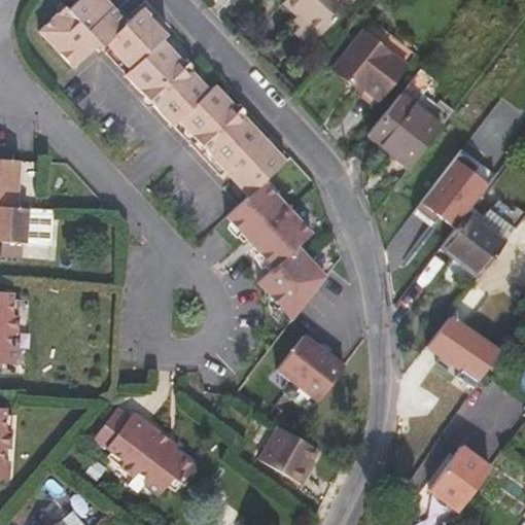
[(181,58),(164,38),(169,33),(150,13),(144,13),(141,9),(129,21),(108,0),(78,0),(69,8),(65,12),(59,11),(40,29),(74,66),(104,38),(111,46),(106,51),(220,175),(225,170),(249,195),(250,195),(265,181),(284,164),(274,152),(277,149),(246,116),(240,116),(234,109),(234,103),(216,83),(210,89),(194,71),(186,70),(181,64),(181,58)]
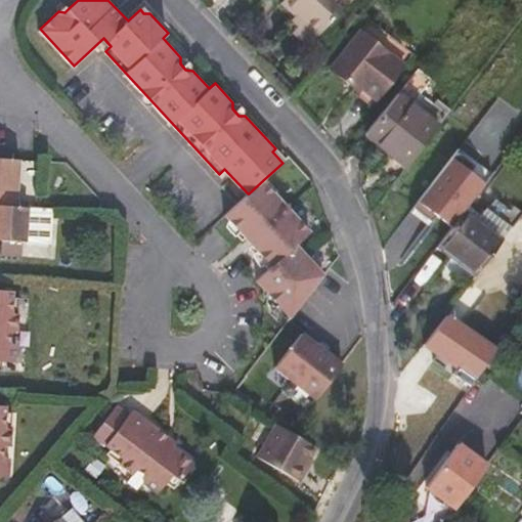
[(283,0),(281,1),(296,13),(303,19),(299,25),(294,30),(310,45),(349,0),(283,0)]
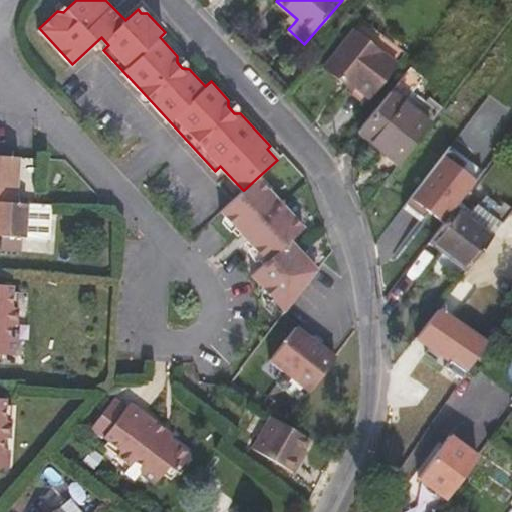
[(286,17),(293,24),(297,19),(290,13),(286,17)]
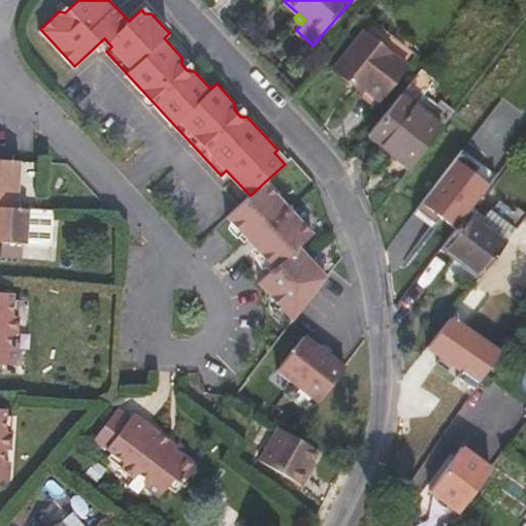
[(373,17),(334,66),(352,81),(357,75),(365,83),(364,85),(381,98),(418,52),(373,17)]
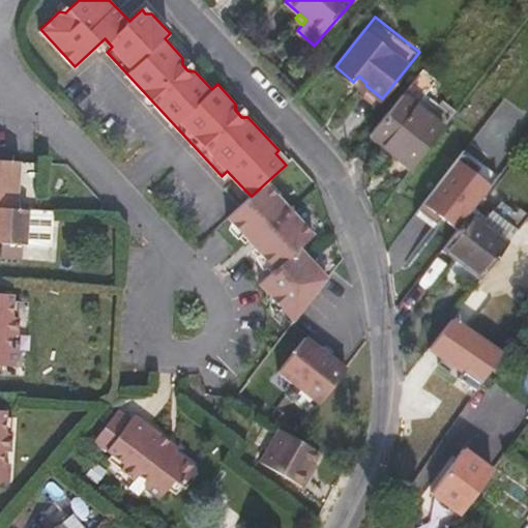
[(424,67),(371,133),(413,166),(444,125),(417,104),(427,92),(438,78),(424,67)]
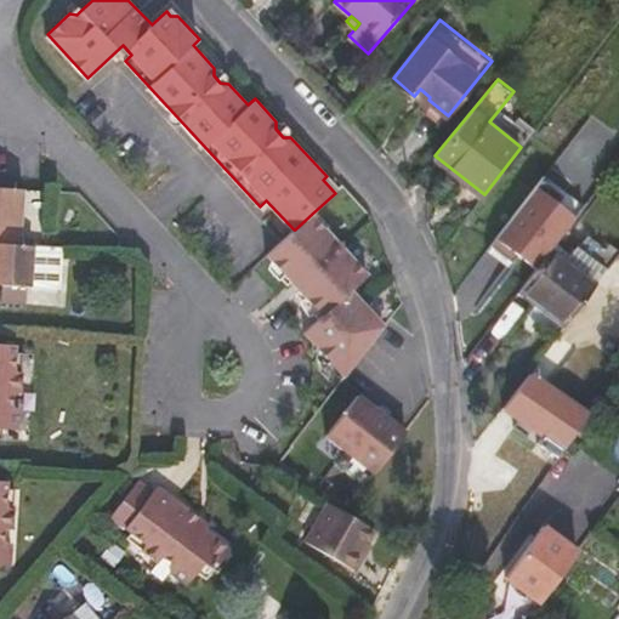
[(489,121),(521,147),(535,129),(521,117),(516,121),(500,108),(489,121)]
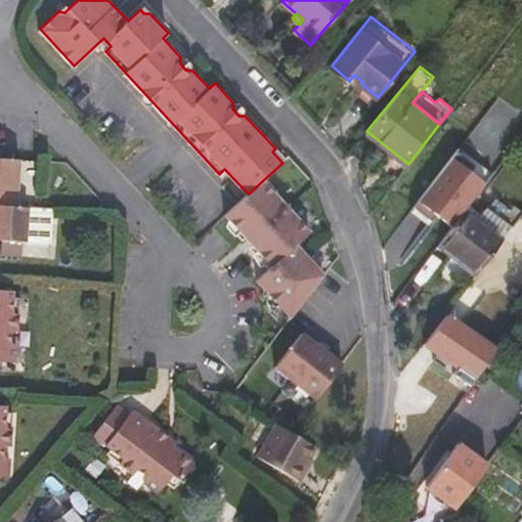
[(512,130),(521,116),(521,112),(499,97),(488,115),(512,130)]
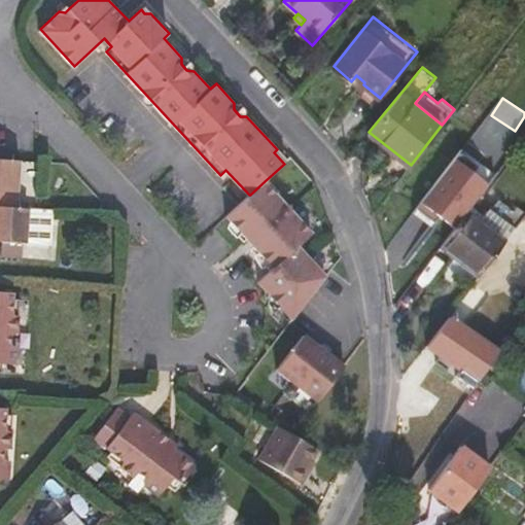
[(439,214),(455,226),(471,206),(488,183),(473,171),(478,165),(459,150),(416,207),(433,220),(439,214)]
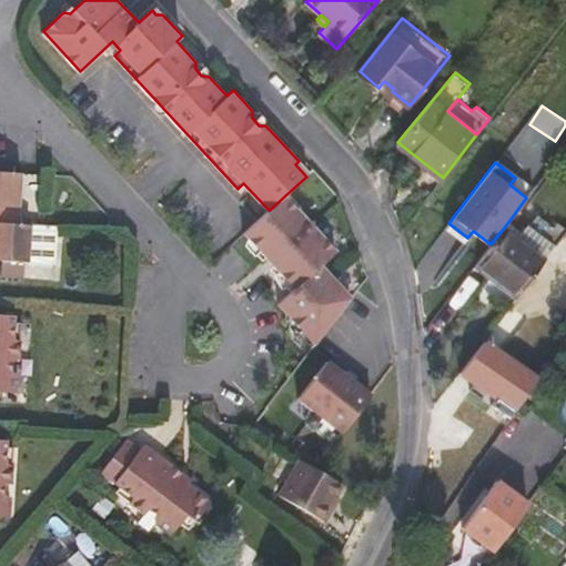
[(20,223),(22,171),(0,170),(0,259),(4,260),(30,261),(30,260),(53,261),(56,225),(32,223),(20,223)]
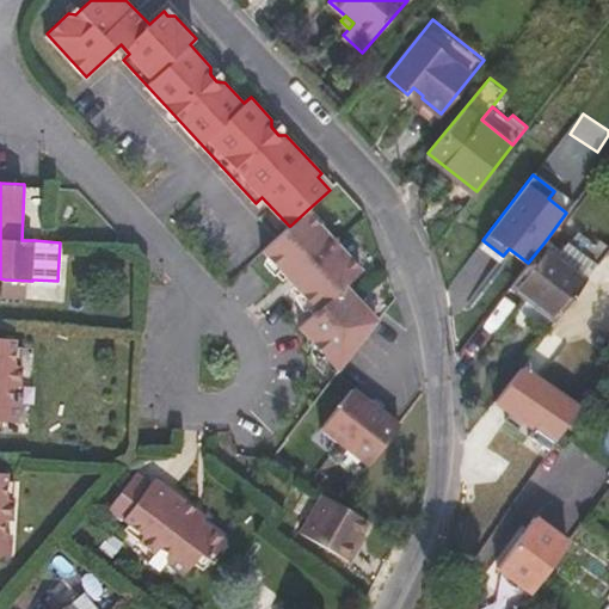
[(362,270),(307,210),(290,226),(264,250),(319,309),(301,326),(340,369),(379,321),(345,285),(362,270)]
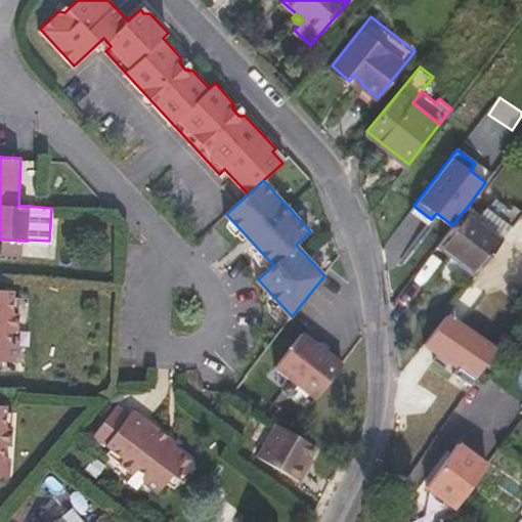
[(452,225),(439,243),(477,272),(512,226),(487,207),(481,214),(469,205),(452,225)]
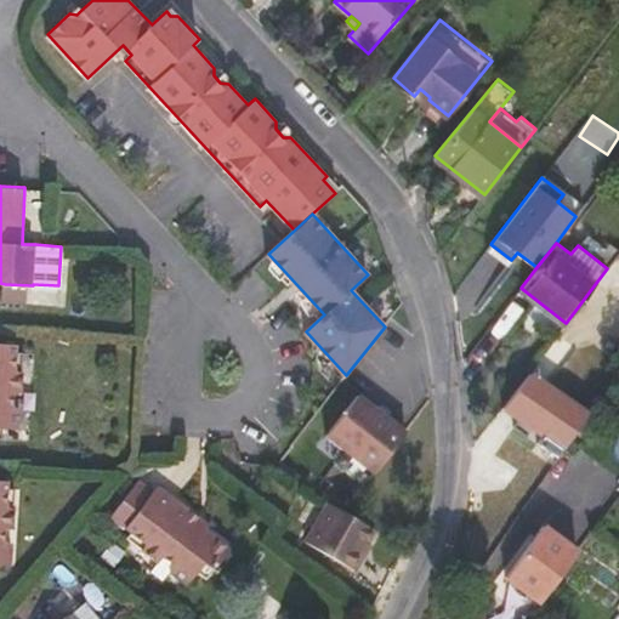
[(32,301),(33,285),(5,284),(5,300),(32,301)]
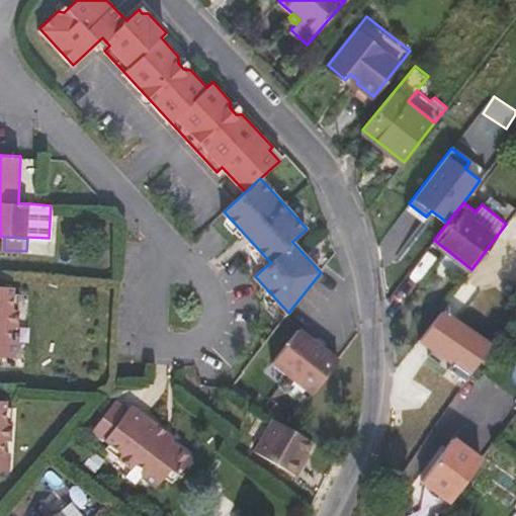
[(19,326),(20,307),(13,307),(14,290),(15,285),(0,283),(0,355),(3,356),(17,356),(18,339),(11,338),(12,325),(19,326)]
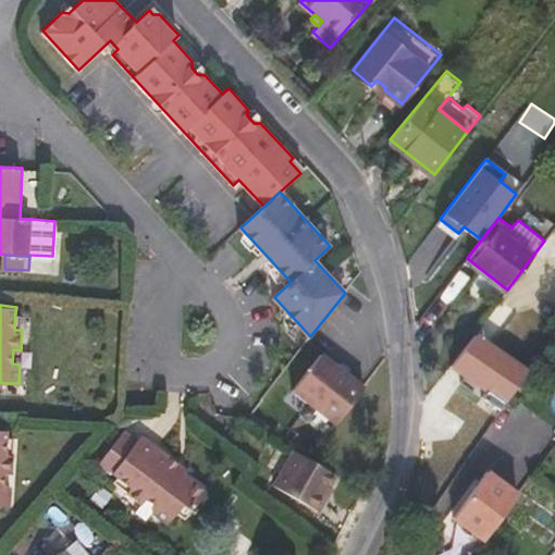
[(503,406),(530,367),(478,331),(455,365),(489,389),(485,394),(503,406)]
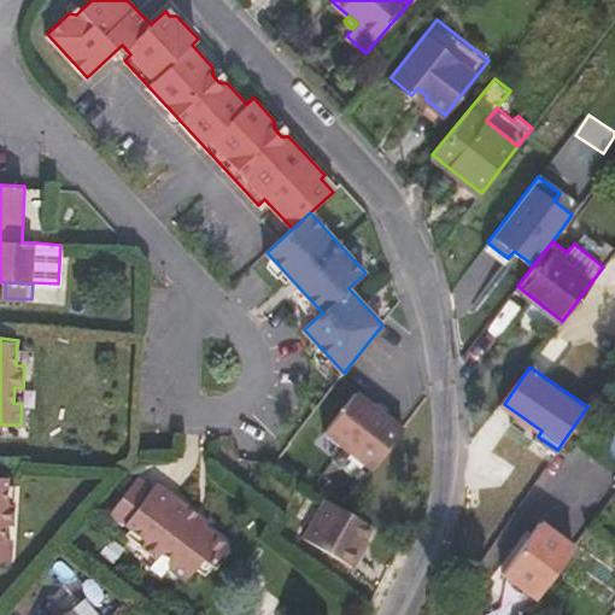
[(335,438),(367,398),(358,391),(327,431),(335,438)]
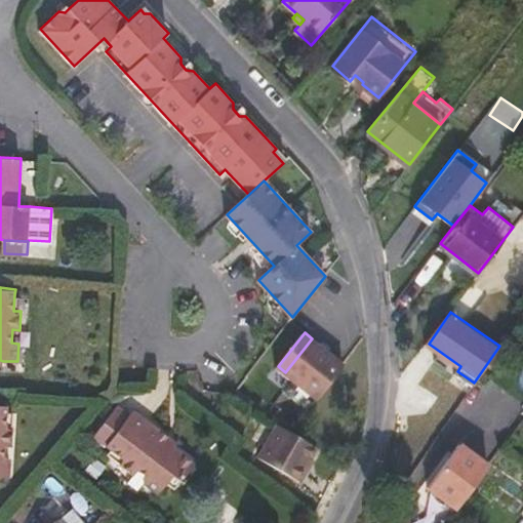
[(304,387),(330,353),(312,338),(285,372),(304,387)]
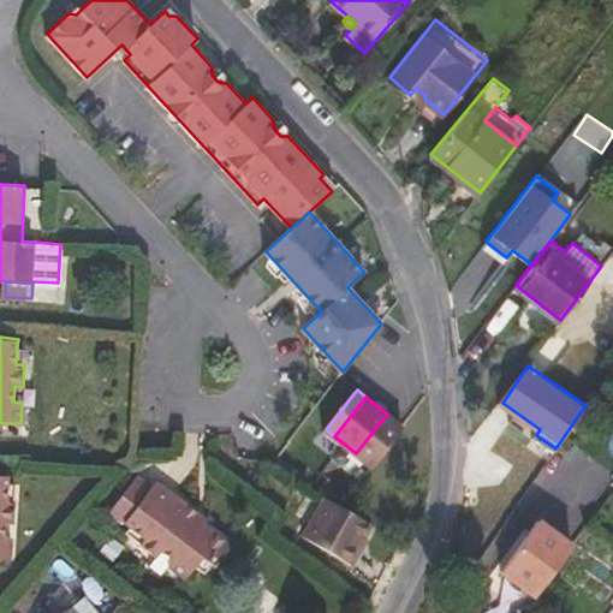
[(374,466),(404,427),(387,414),(356,453),(374,466)]
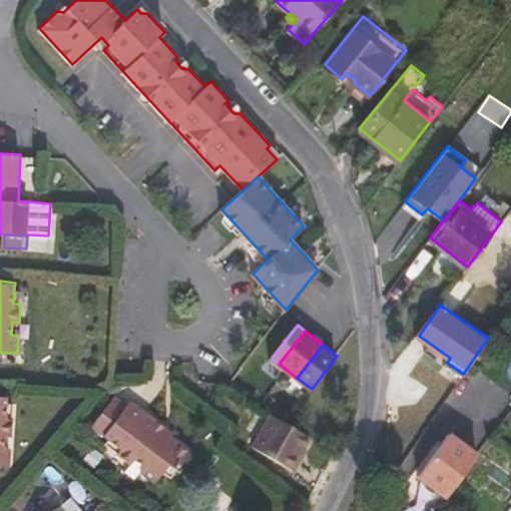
[(0,465),(11,466),(12,449),(5,448),(6,436),(12,436),(13,417),(7,417),(7,402),(8,395),(0,394),(0,465)]
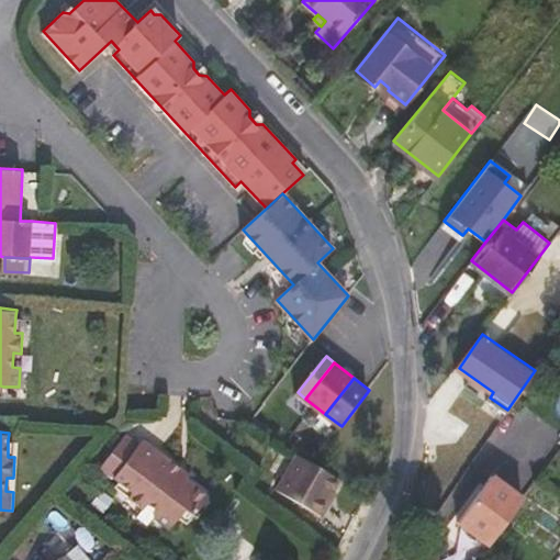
[(101,467),(114,476),(110,480),(115,484),(121,477),(135,488),(129,495),(145,507),(150,500),(161,508),(156,515),(172,528),(180,517),(187,508),(194,515),(211,494),(188,477),(181,471),(185,467),(145,437),(142,441),(129,432),(101,467)]
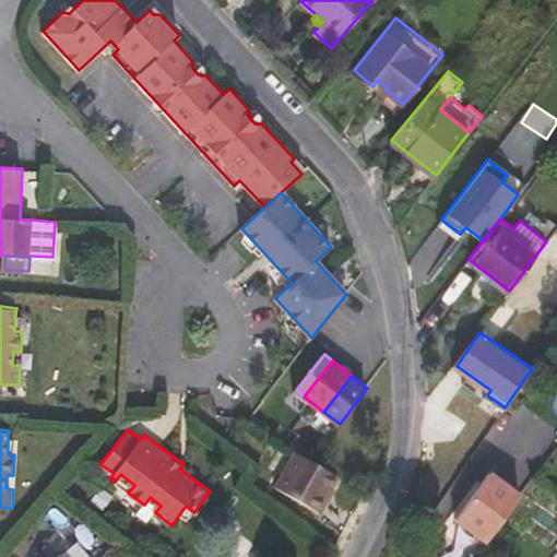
[(311,459),(298,451),(277,488),(298,499),(319,463),(311,459)]
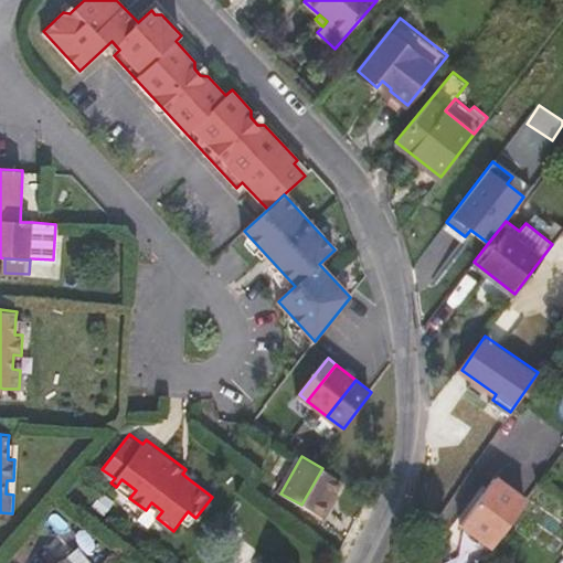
[(322,468),(301,505),(319,514),(327,501),(325,499),(338,477),(322,468)]
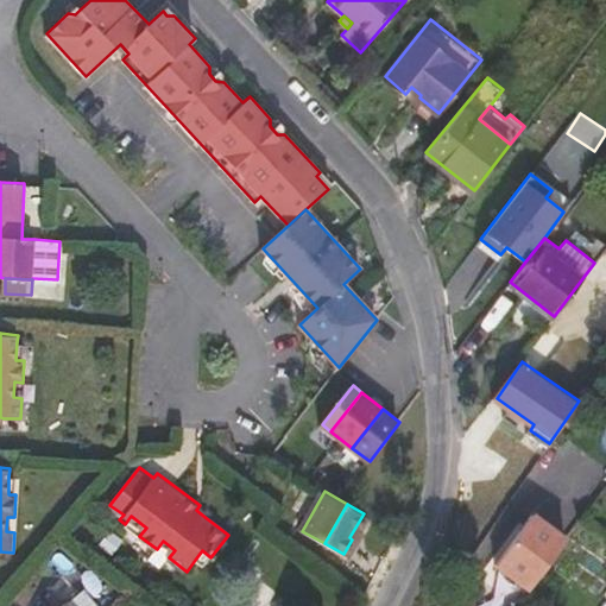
[(207,511),(200,505),(196,510),(203,516),(207,511)]
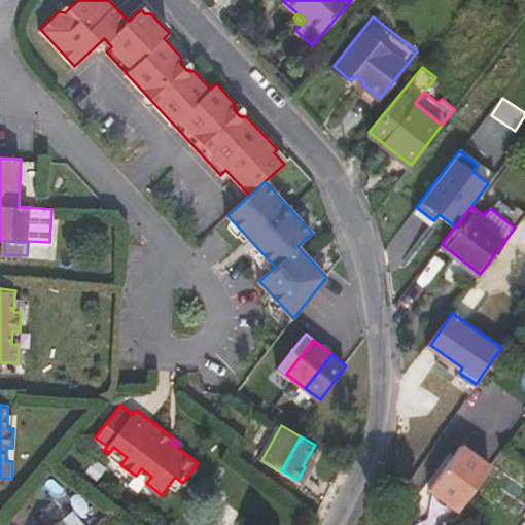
[(429,488),(459,509),(491,465),(461,444),(429,488)]
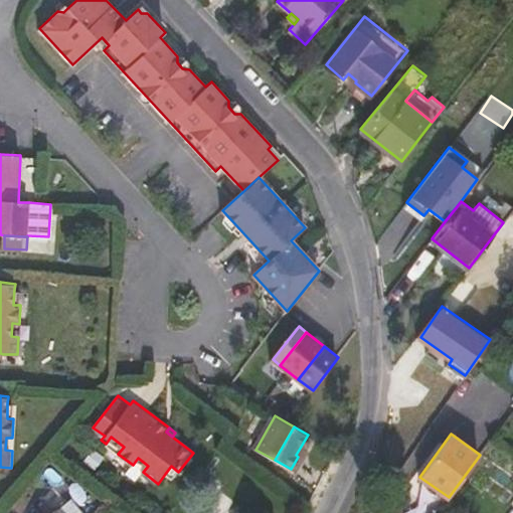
[(111,437),(106,444),(118,454),(124,447),(111,437)]
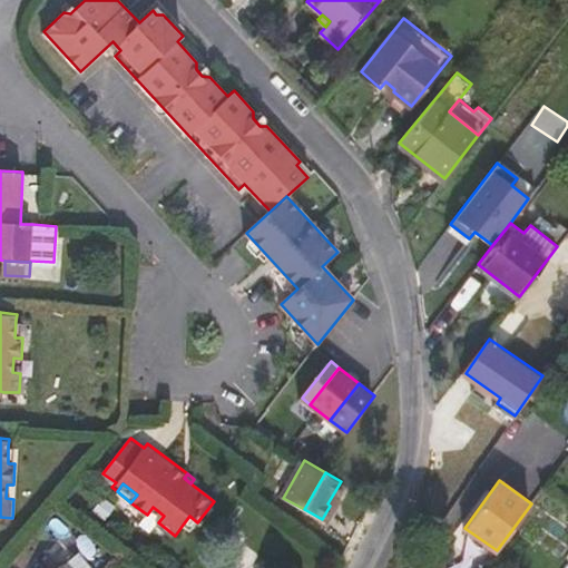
[(197,522),(189,516),(183,525),(192,530),(197,522)]
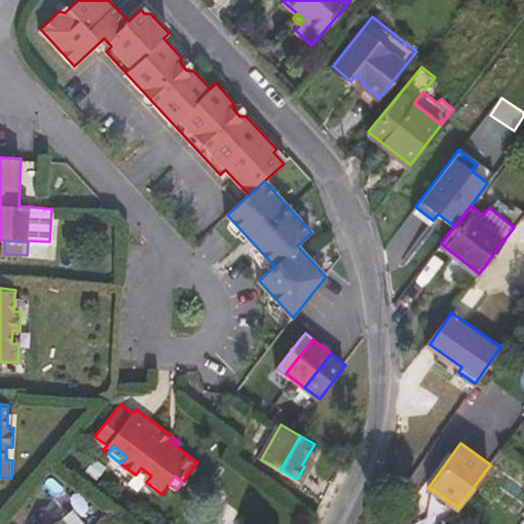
[(83,523),(64,500),(52,510),(63,523),(83,523)]
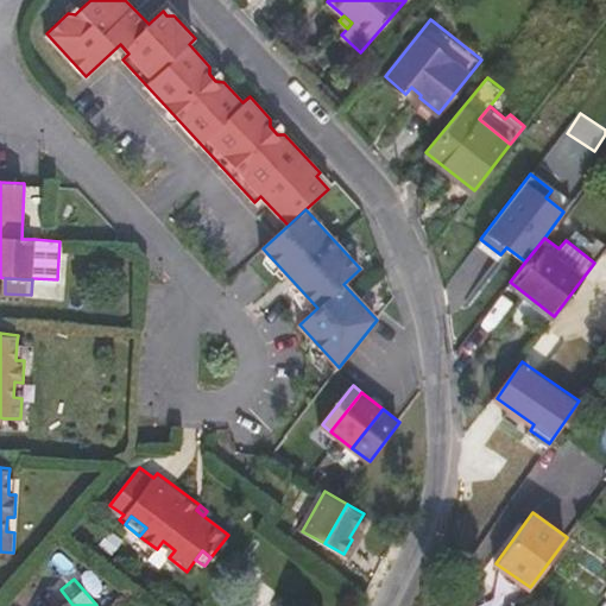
[(44,603),(56,593),(48,584),(36,593),(44,603)]
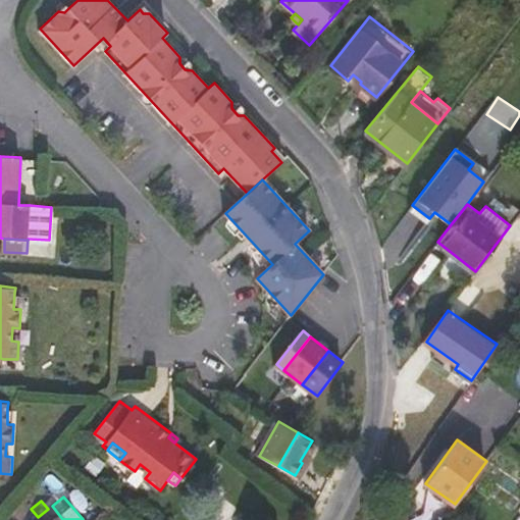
[(62,519),(52,506),(48,509),(38,517),(35,519),(62,519)]
